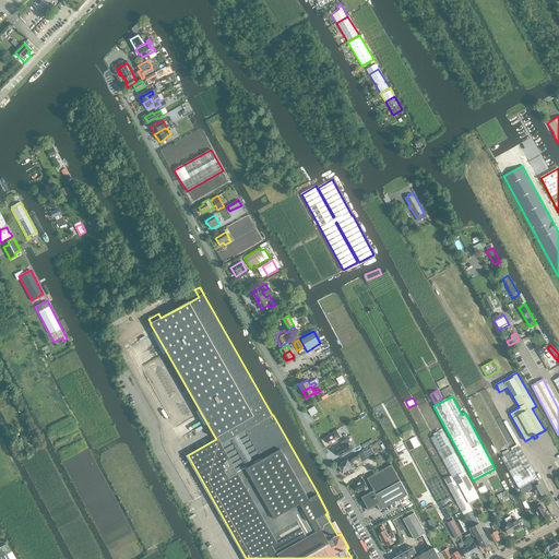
[(312,415),(318,412),(314,405),(308,409),(312,415)]
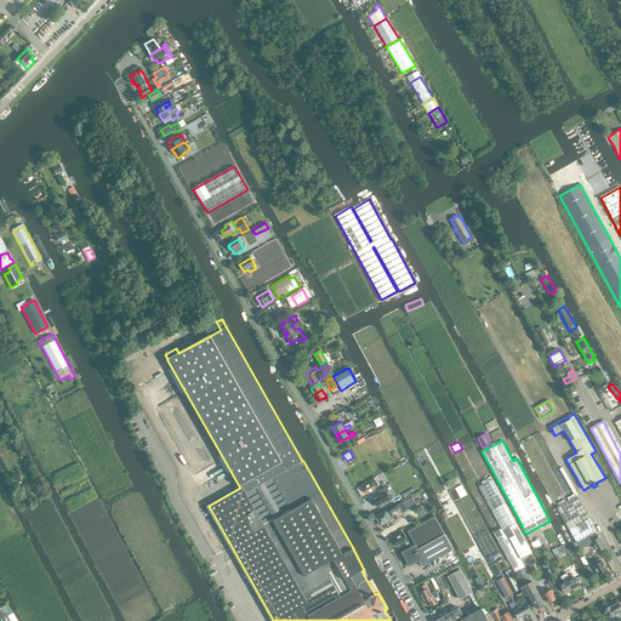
[(374,478),(369,480),(371,483),(363,488),(366,495),(375,490),(374,488),(379,485),(374,478)]
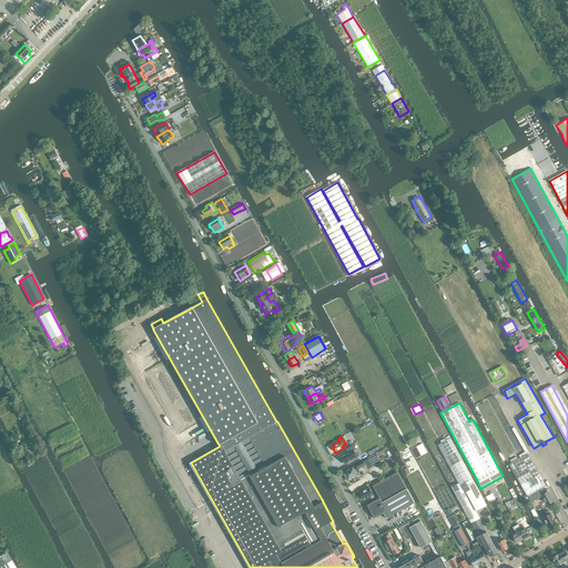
[(478,536),(487,533),(476,511),(464,488),(474,483),(450,438),(438,445),(458,484),(452,487),(464,510),(474,529),(475,529),(478,536)]
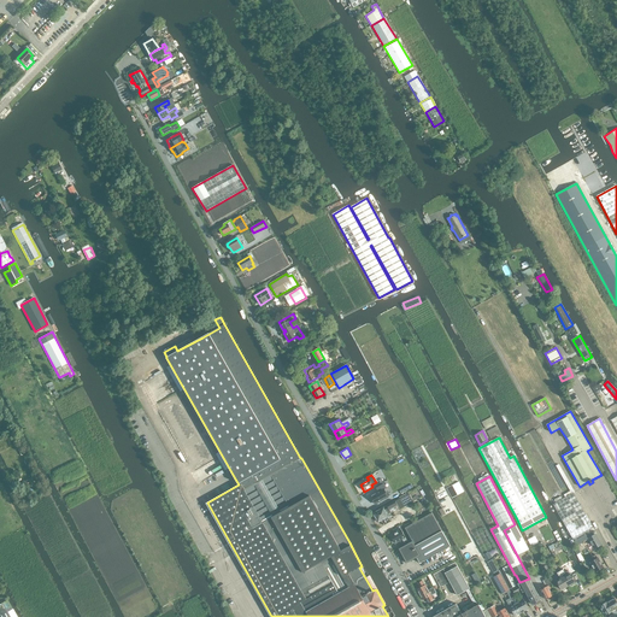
[(446,488),(452,498),(464,492),(458,482),(446,488)]
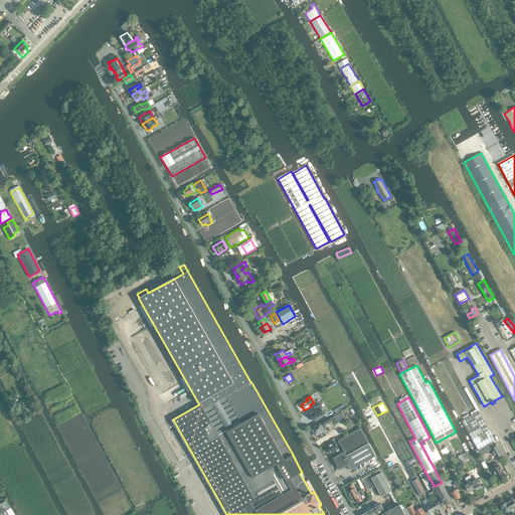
[(316,410),(310,414),(313,420),(324,414),(321,408),(322,407),(320,403),(314,407),(316,410)]
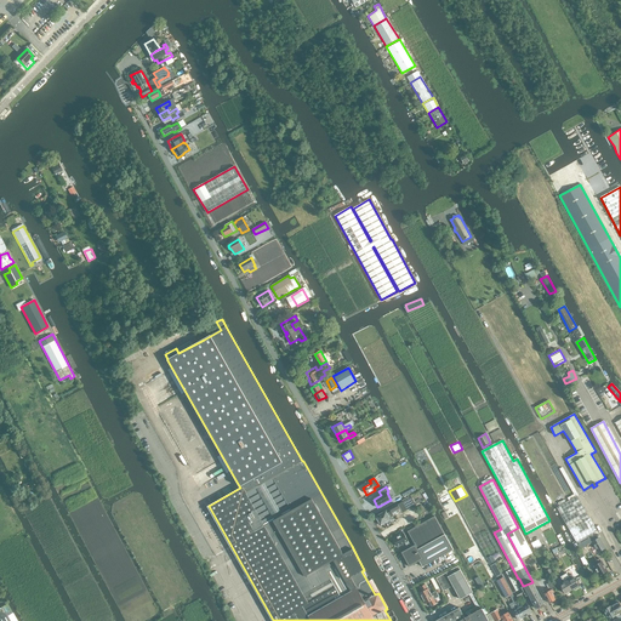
[(580,550),(592,542),(598,553),(605,548),(599,537),(594,540),(591,534),(597,531),(577,496),(557,507),(576,542),(580,550)]
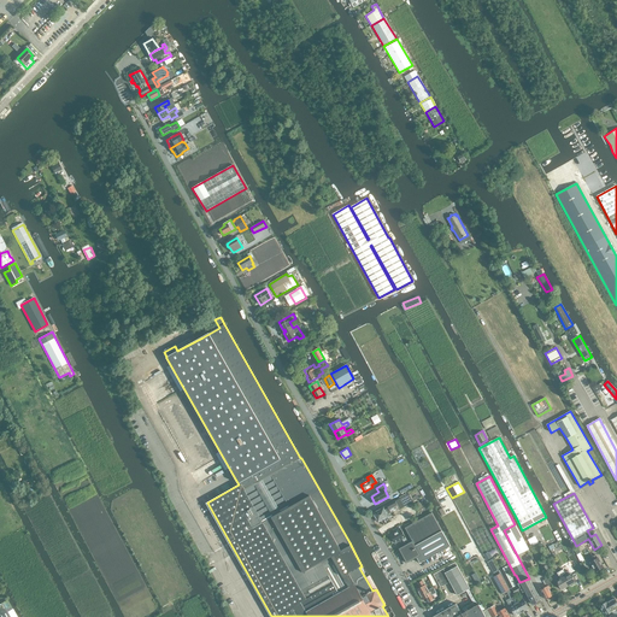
[(378,523),(386,518),(386,519),(388,518),(388,517),(389,516),(388,515),(399,509),(400,510),(413,503),(409,494),(395,501),(387,506),(387,505),(385,507),(383,506),(372,512),(375,517),(378,523)]
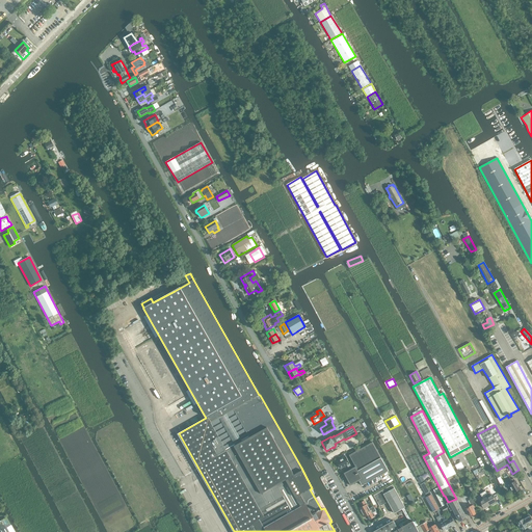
[(344,473),(349,483),(350,485),(360,481),(362,485),(389,471),(372,442),(349,455),(355,467),(344,473)]
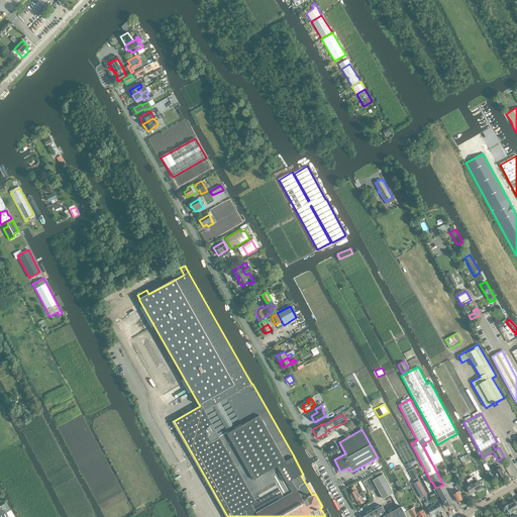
[(443,460),(431,439),(422,444),(433,466),(442,460),(443,460)]
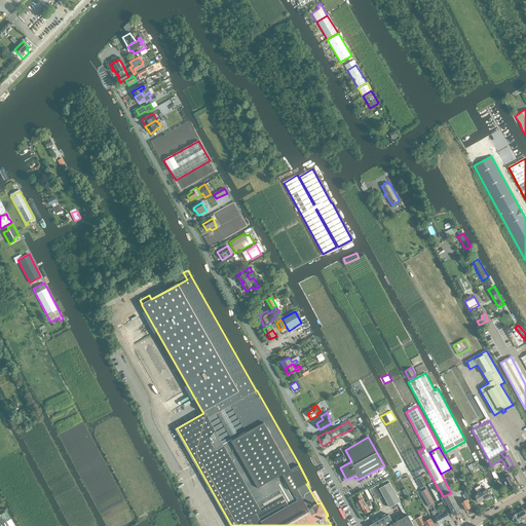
[(342,451),(333,456),(335,459),(334,460),(335,462),(336,462),(337,463),(343,459),(344,462),(347,461),(342,451)]
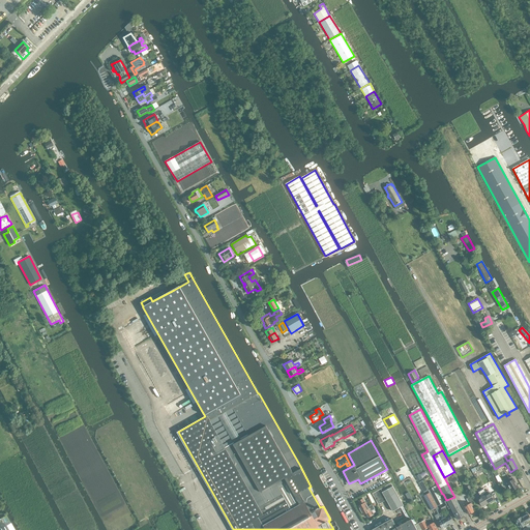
[(460,460),(453,464),(457,470),(463,466),(460,460)]
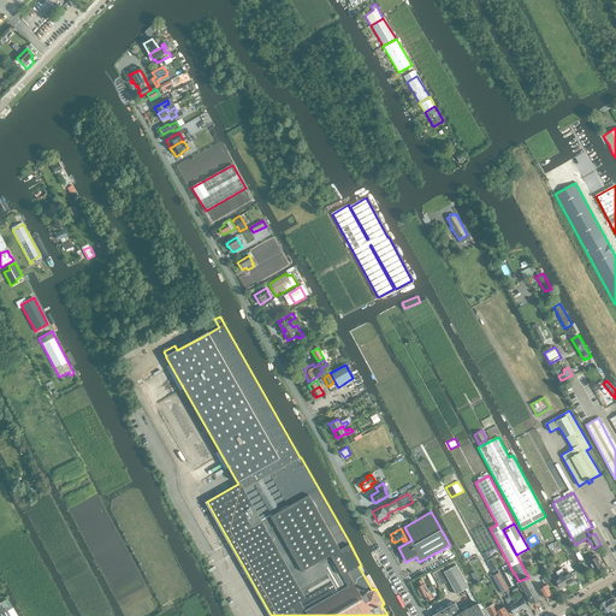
[(598,569),(602,567),(597,557),(596,557),(594,555),(591,556),(592,560),(590,561),(594,570),(596,570),(597,570),(599,569),(598,569)]
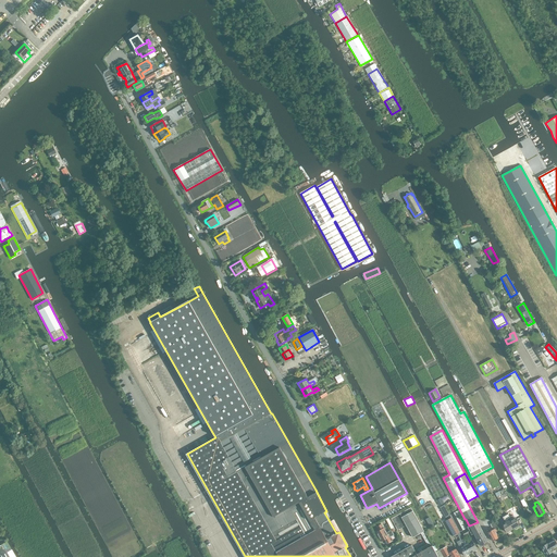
[(412,507),(392,517),(397,529),(407,524),(413,536),(424,531),(412,507)]
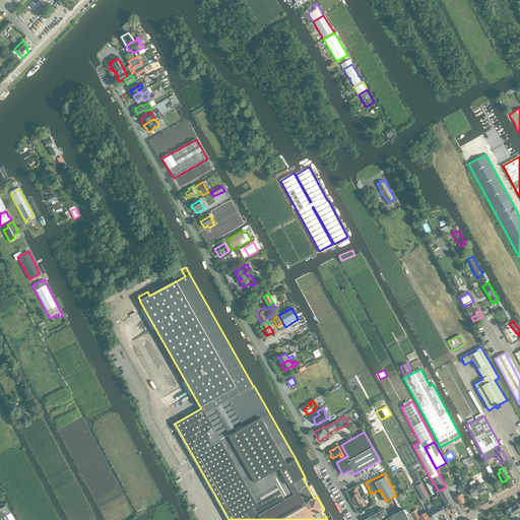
[(420,480),(429,497),(435,494),(427,477),(420,480)]
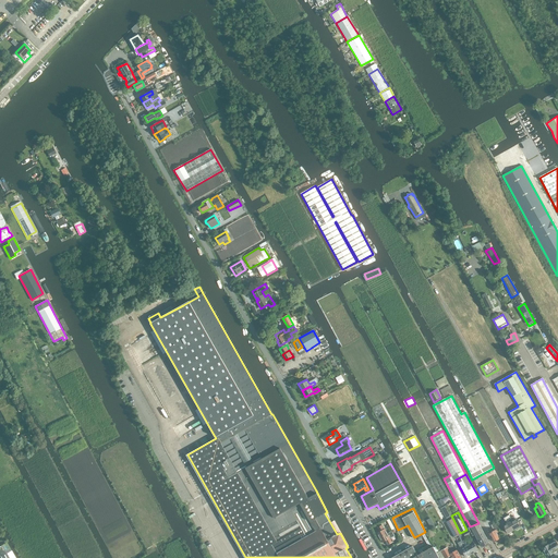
[(506,517),(513,530),(517,529),(518,529),(520,528),(519,526),(520,526),(516,519),(510,521),(510,520),(511,519),(509,516),(506,517)]
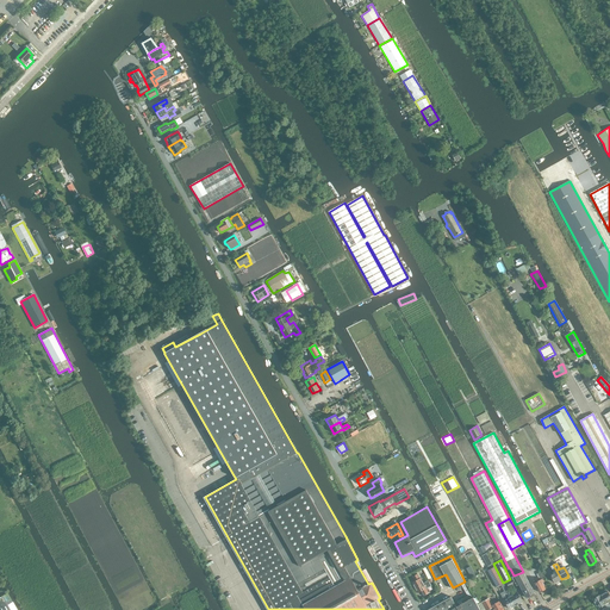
[(553,572),(549,574),(555,583),(561,579),(553,565),(551,566),(553,572)]
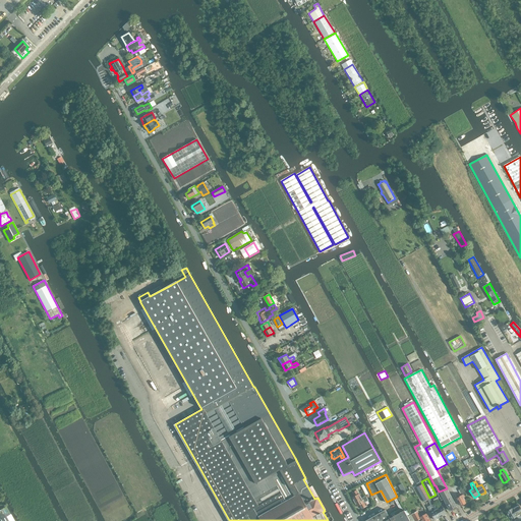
[(402,483),(398,485),(403,494),(406,491),(402,483)]
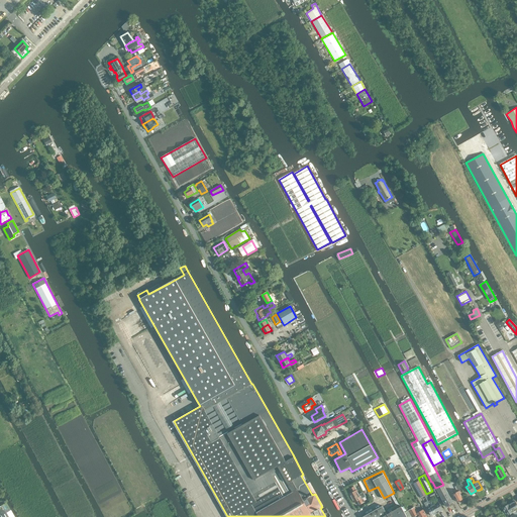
[(358,482),(365,493),(367,492),(360,481),(358,482)]
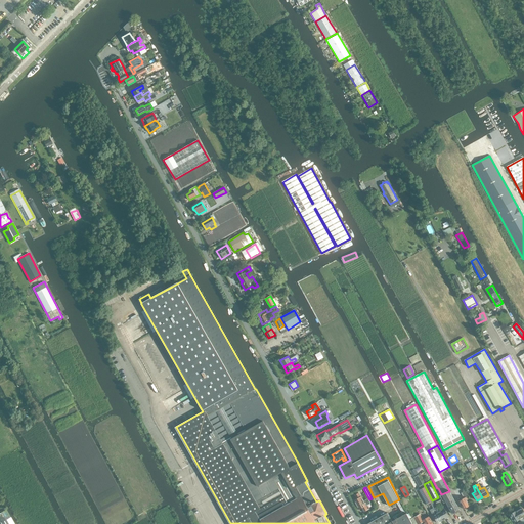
[(432,500),(425,487),(420,490),(427,504),(432,500)]
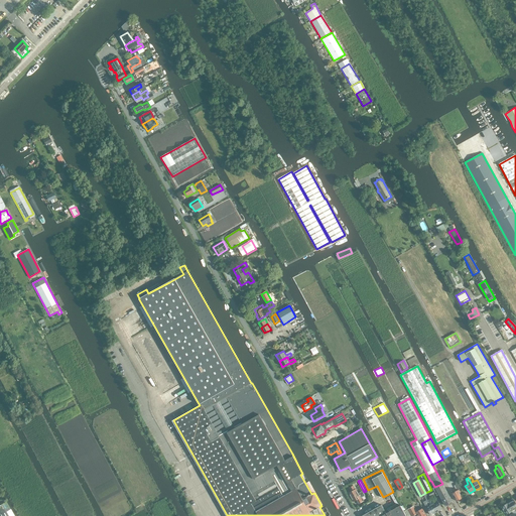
[(445,506),(447,504),(448,506),(453,503),(442,484),(434,487),(432,488),(437,496),(439,495),(445,506)]
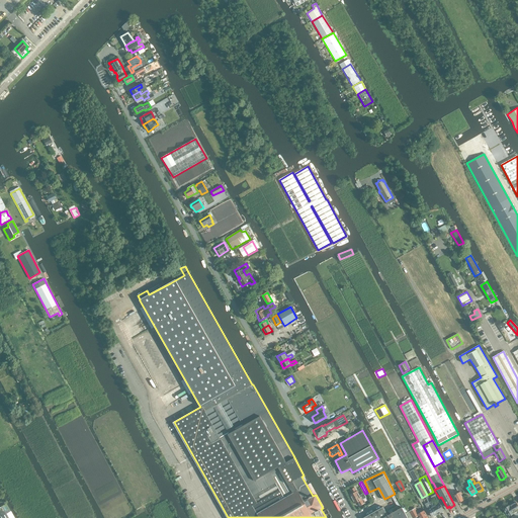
[(459,492),(453,495),(458,503),(459,503),(460,503),(461,502),(464,500),(461,495),(462,494),(461,492),(461,491),(459,486),(456,487),(459,492)]
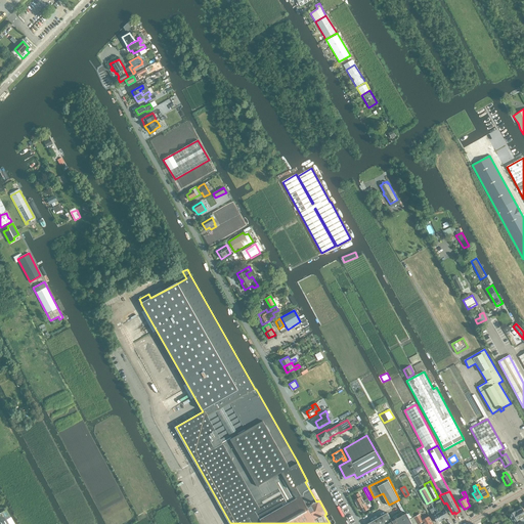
[(354,500),(356,505),(363,500),(360,496),(358,493),(354,495),(356,498),(354,500)]
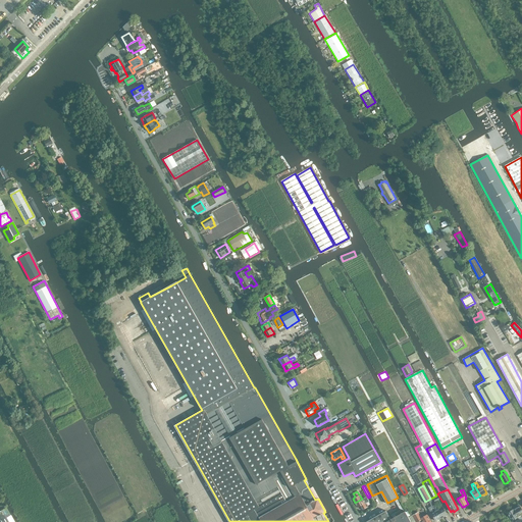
[(362,499),(355,503),(358,508),(360,506),(363,510),(368,507),(366,503),(369,501),(366,497),(362,499)]
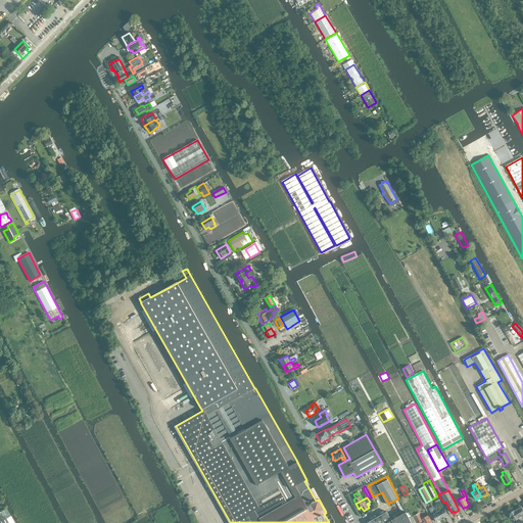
[(435,506),(442,519),(447,516),(443,508),(439,510),(438,509),(439,508),(437,505),(435,506)]
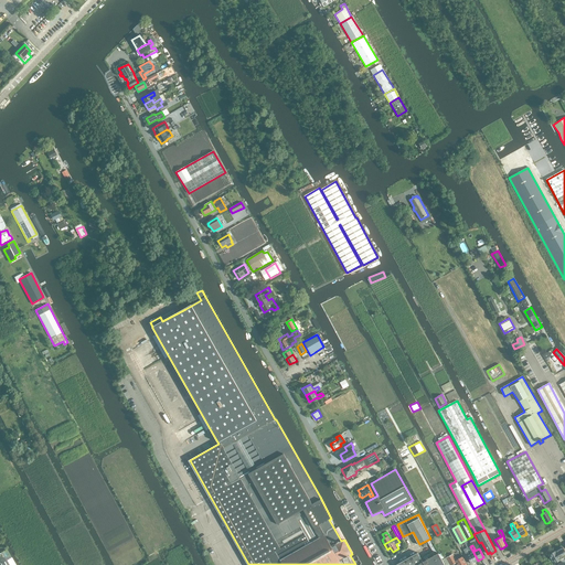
[(471,564),(478,561),(470,546),(467,548),(469,552),(470,552),(470,553),(467,555),(471,564)]
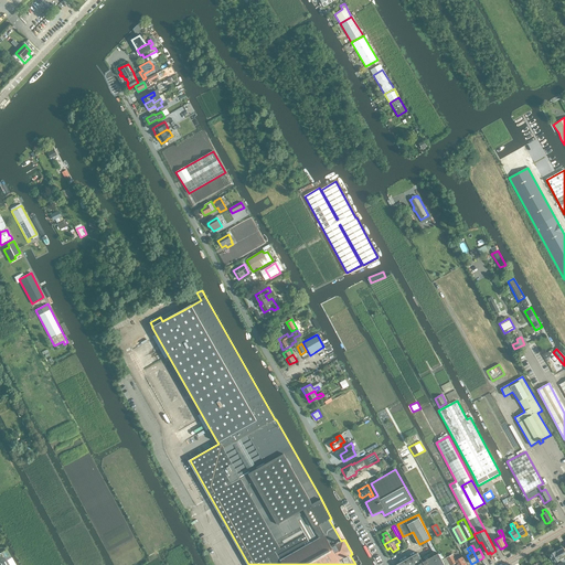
[(564,553),(562,548),(555,552),(561,562),(562,562),(561,561),(561,560),(564,558),(564,553)]
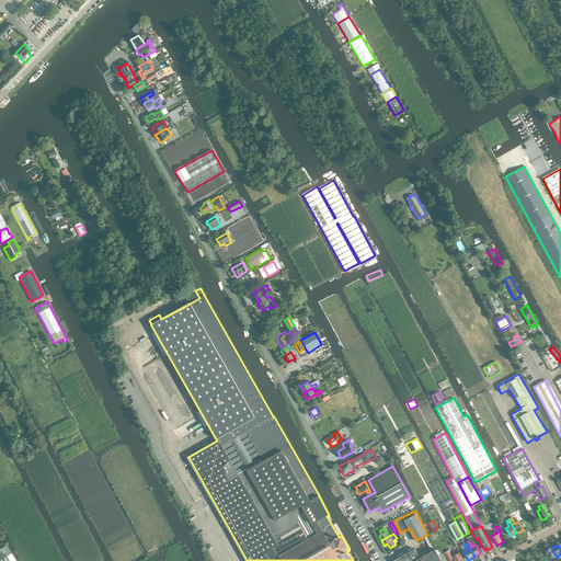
[(392,560),(443,560),(436,548),(420,557),(415,548),(392,560)]
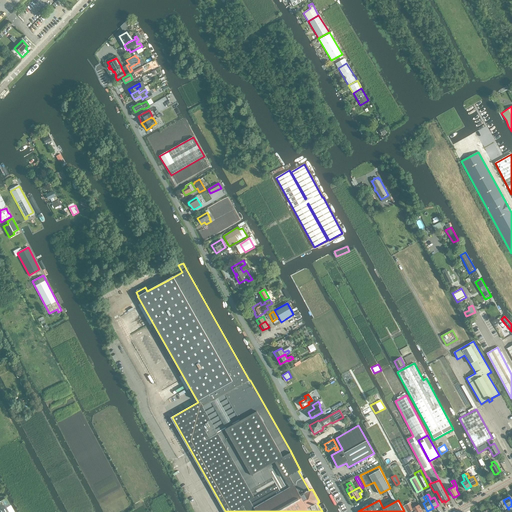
[(503,500),(501,501),(500,502),(499,501),(498,502),(498,503),(497,503),(499,507),(498,507),(501,511),(505,509),(506,511),(510,511),(509,509),(508,509),(503,500)]
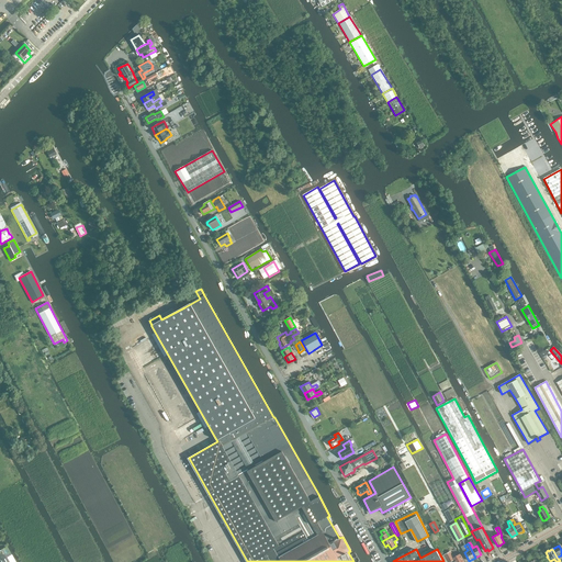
[(450,551),(445,554),(448,561),(449,561),(453,560),(454,561),(463,561),(459,554),(454,557),(450,551)]
